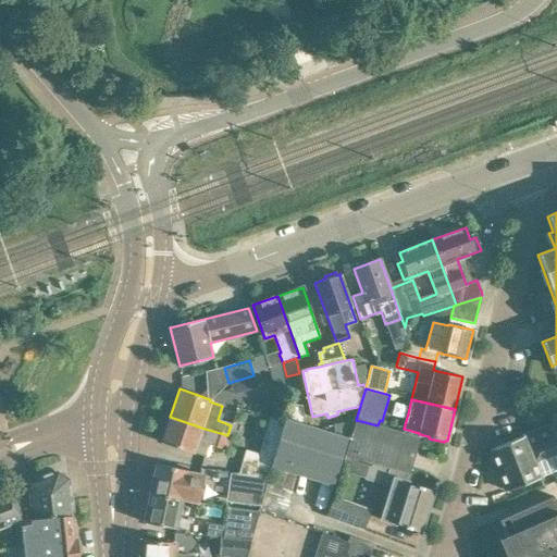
[(245,449),(237,473),(267,478),(272,460),(283,418),(269,416),(258,454),(245,449)]
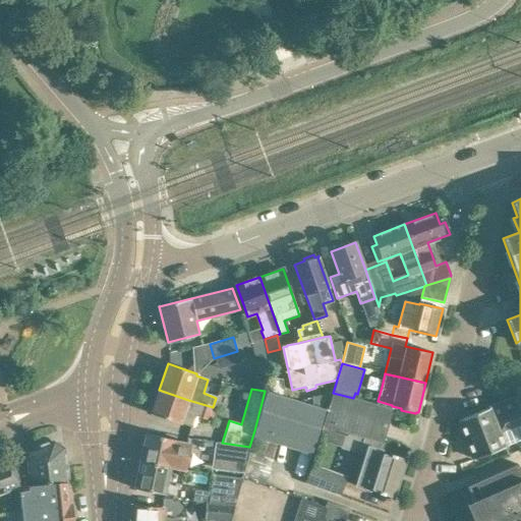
[(159,390),(151,414),(180,423),(191,427),(195,417),(208,421),(213,407),(188,400),(159,390)]
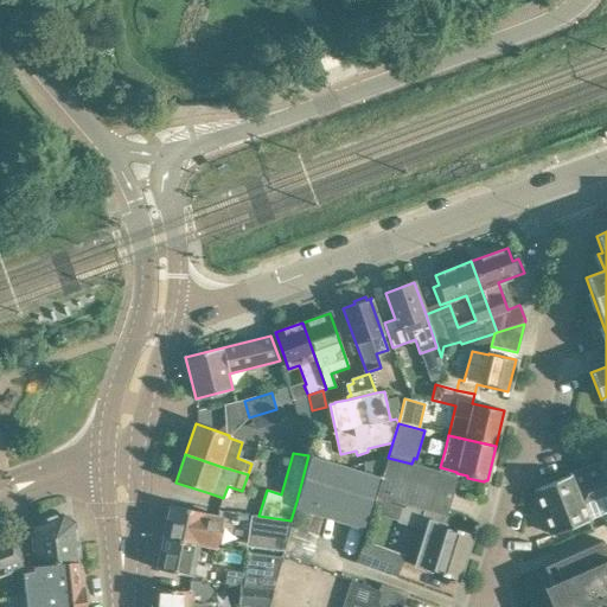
[(308,455),(296,502),(325,510),(365,523),(378,475),(308,455)]
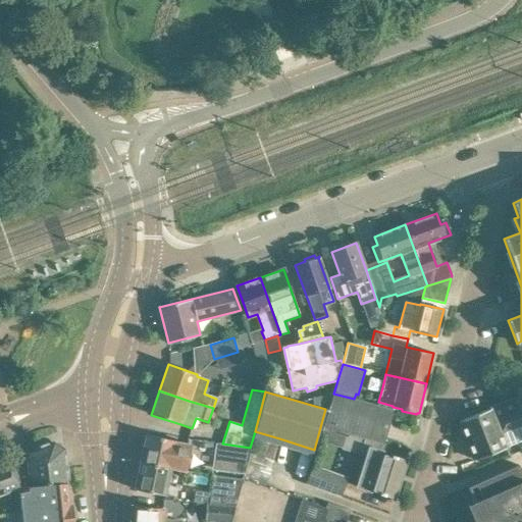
[(333,394),(323,426),(346,433),(366,438),(384,445),(384,444),(382,444),(393,411),(373,405),(361,402),(354,399),(333,394)]
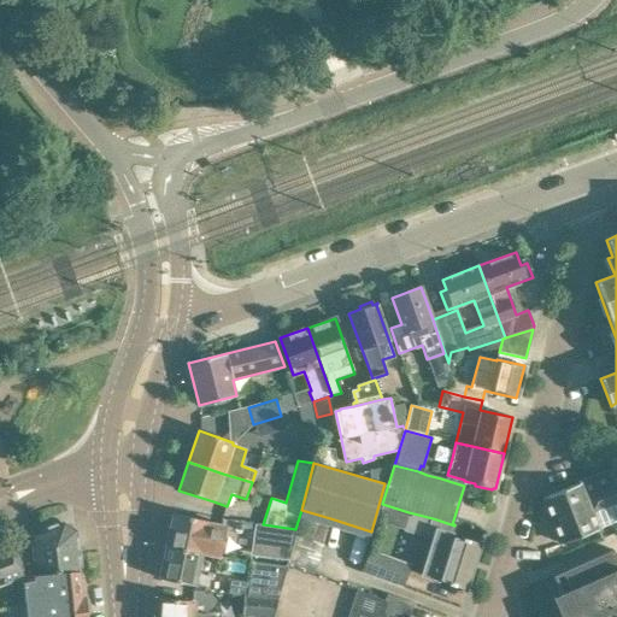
[(592,512),(616,501),(616,486),(610,469),(577,481),(579,483),(544,498),(562,544),(598,529),(592,512)]
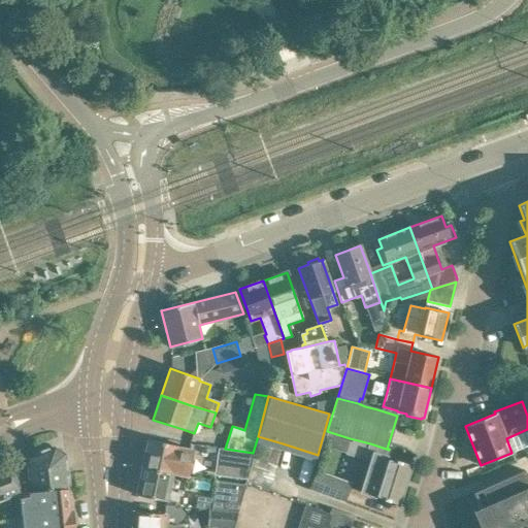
[(327,431),(323,448),(345,454),(350,438),(327,431)]
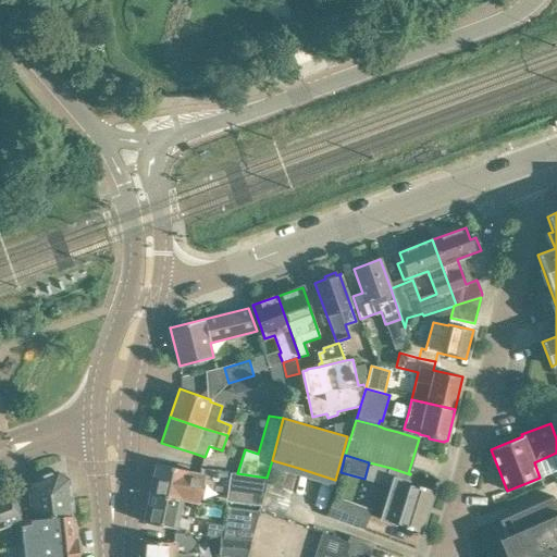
[(156,463),(149,494),(182,500),(182,502),(198,505),(203,474),(188,471),(156,463)]
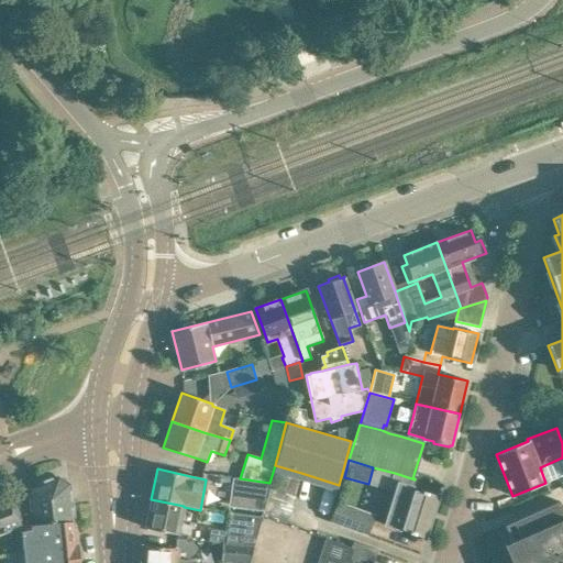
[(424,538),(438,495),(412,487),(415,479),(395,473),(392,485),(389,492),(394,493),(384,523),(399,528),(398,530),(424,538)]
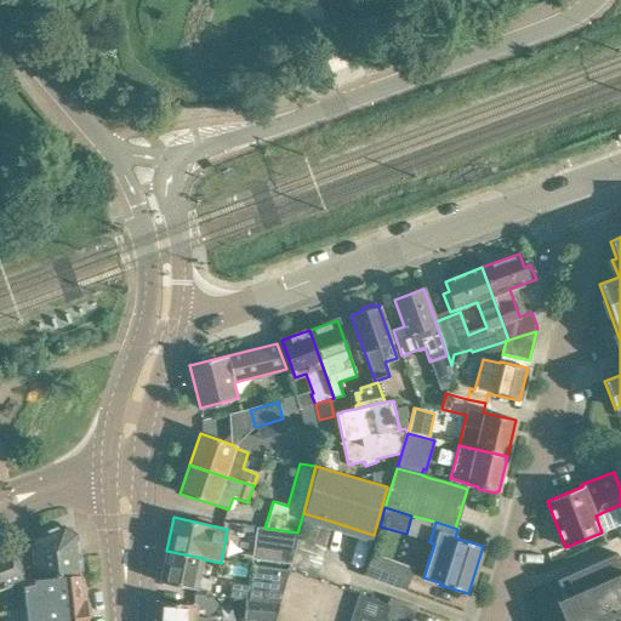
[(251,558),(290,564),(297,533),(265,528),(255,527),(251,558)]
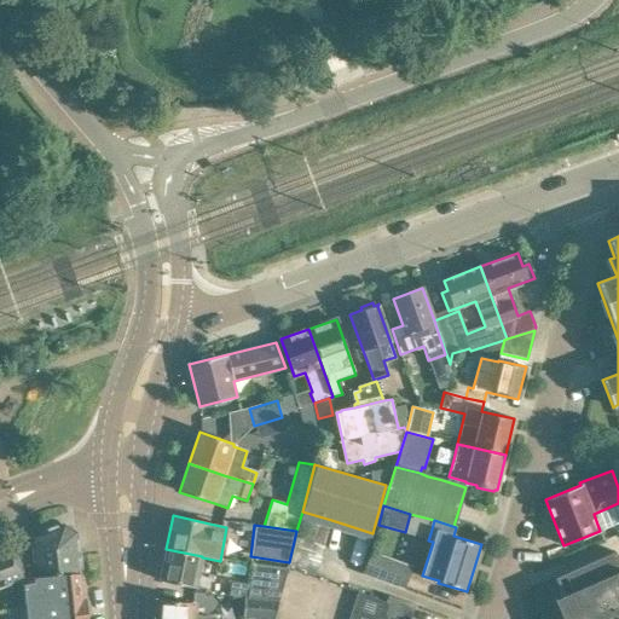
[(63,526),(24,541),(38,574),(39,574),(79,572),(75,533),(63,526)]
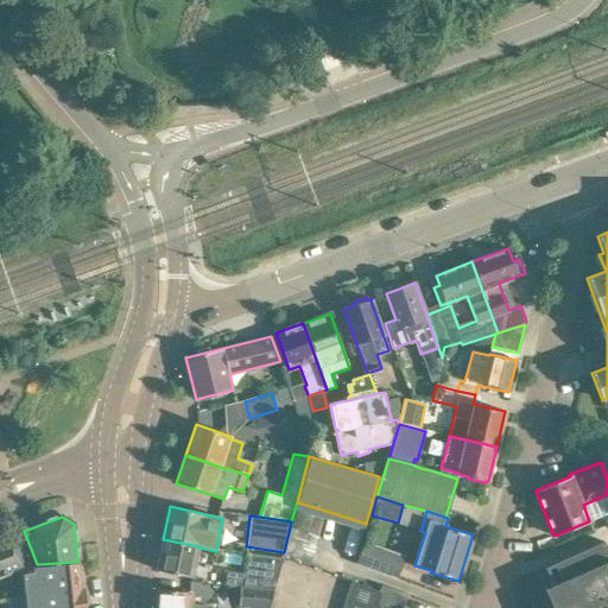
[(0,577),(37,564),(24,531),(0,539),(0,577)]
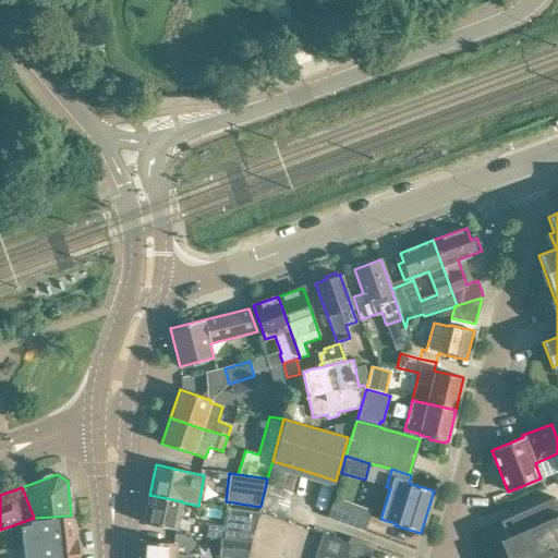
[(149,495),(143,523),(176,530),(182,502),(182,501),(149,495)]
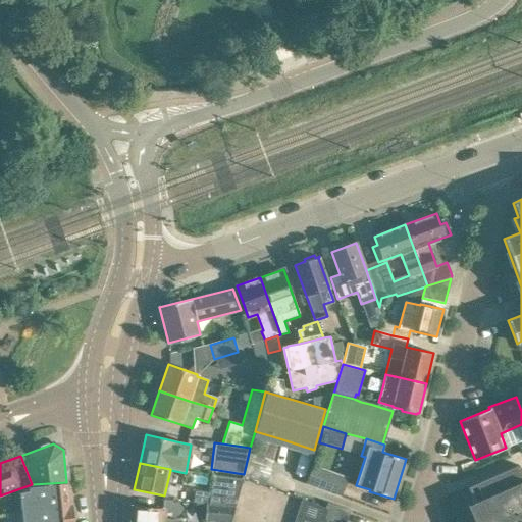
[(312,464),(306,481),(338,494),(346,477),(312,464)]
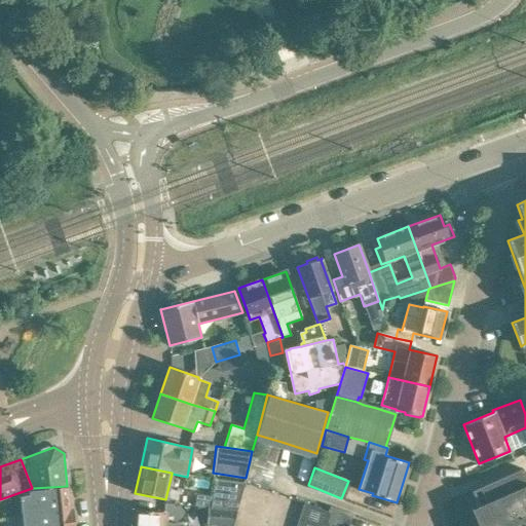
[(525,525),(525,476),(523,468),(472,491),(478,506),(471,510),(478,525),(475,525),(525,525)]
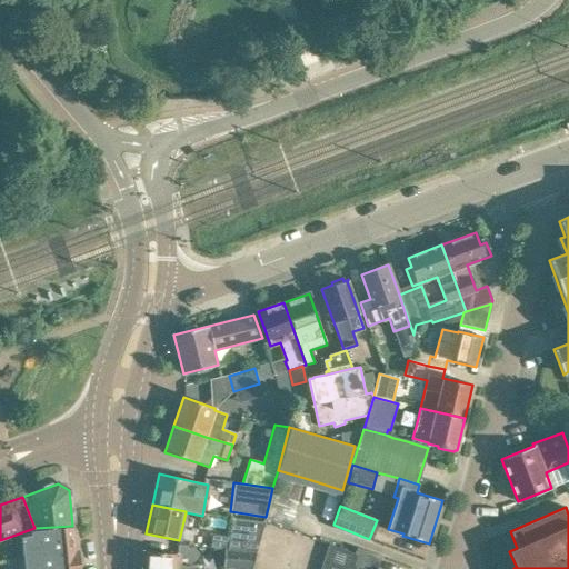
[(210,548),(228,548),(257,550),(265,522),(231,518),(229,536),(212,533),(210,548)]
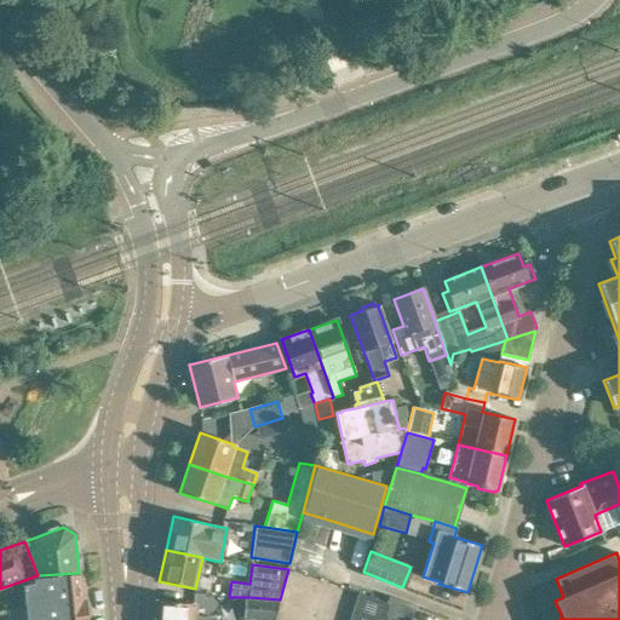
[(39,575),(38,575),(0,589),(0,619),(84,619),(79,573),(39,575)]
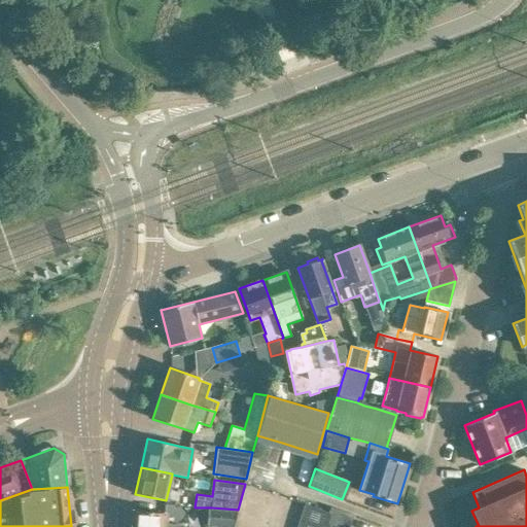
[(325,526),(326,524),(336,526),(348,526),(353,516),(330,507),(329,513),(305,504),(297,526),(325,526)]
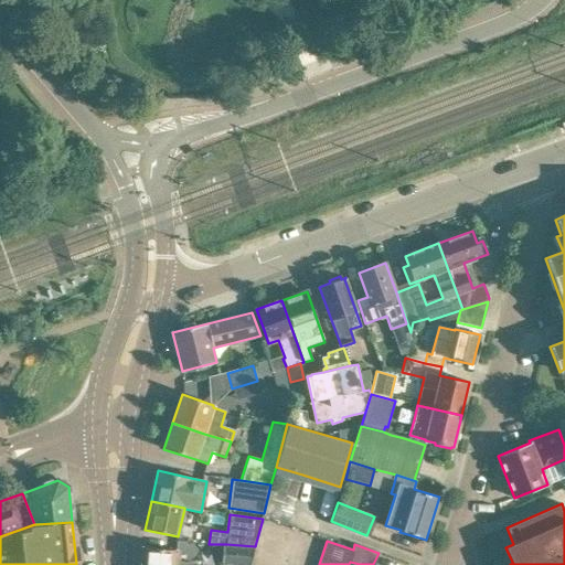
[(223,546),(221,564),(237,564),(249,564),(255,546),(226,544),(225,546),(223,546)]
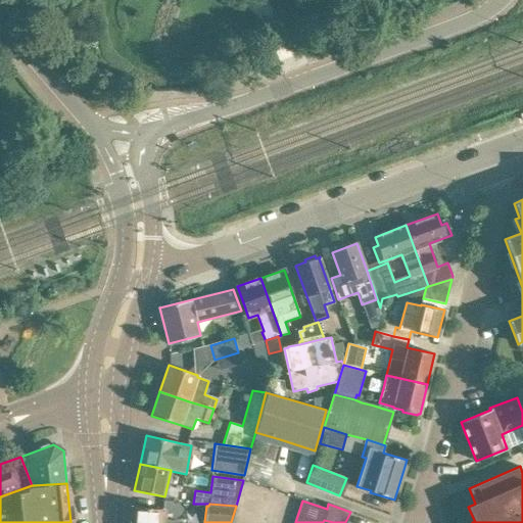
[(132,507),(130,522),(180,522),(163,521),(163,509),(132,507)]
